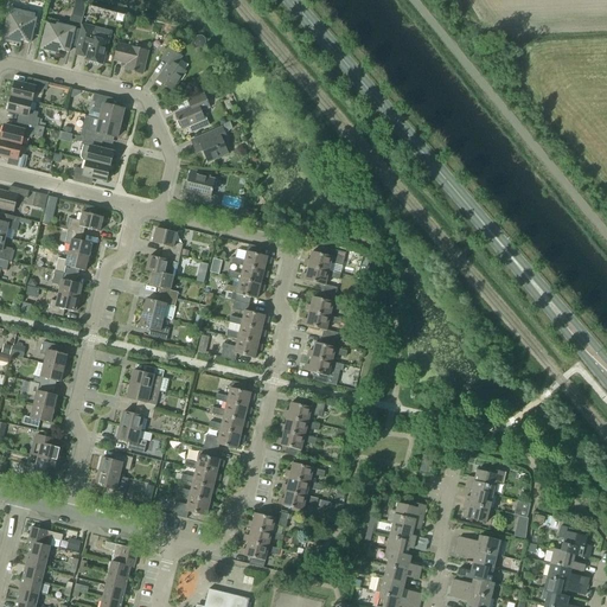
[(74,11),(71,23),(80,25),(83,13),(74,11)]
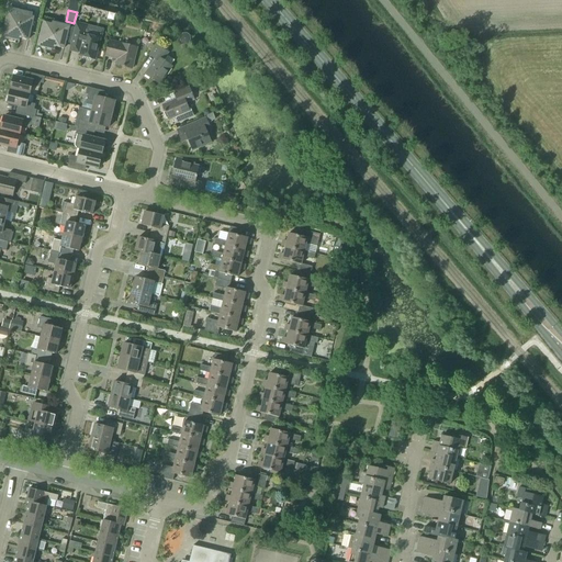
[(27,41),(30,33),(33,19),(17,14),(15,17),(8,14),(1,37),(19,42),(20,38),(27,41)]
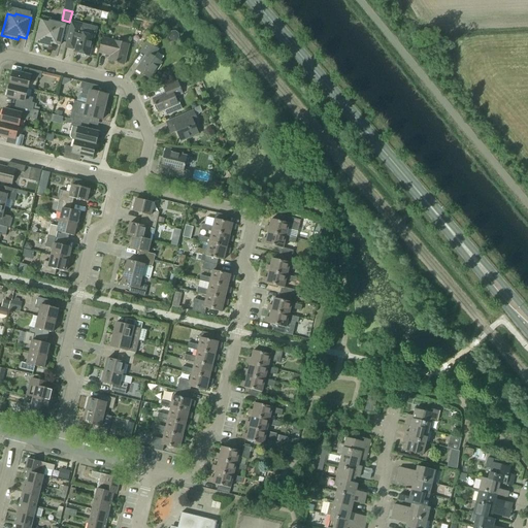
[(51,47),(52,44),(60,46),(63,32),(65,25),(48,22),(48,23),(40,22),(35,43),(51,47)]
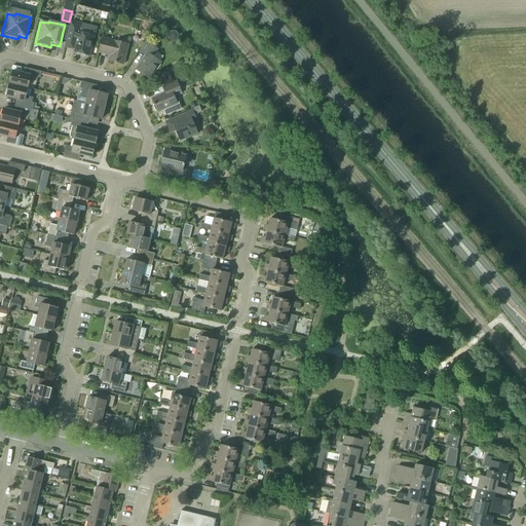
[(69,33),(68,38),(65,48),(74,50),(73,52),(88,57),(94,37),(96,29),(81,25),(71,23),(70,27),(69,33)]
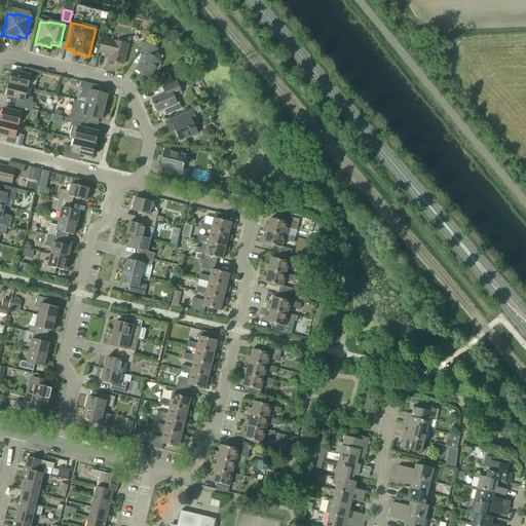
[(99,53),(110,57),(109,62),(123,65),(128,45),(103,39),(99,53)]
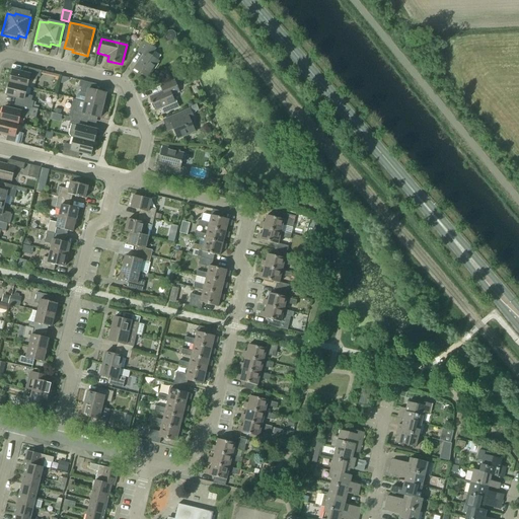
[(144,42),(137,52),(143,56),(134,70),(147,78),(158,62),(150,56),(155,49),(144,42)]
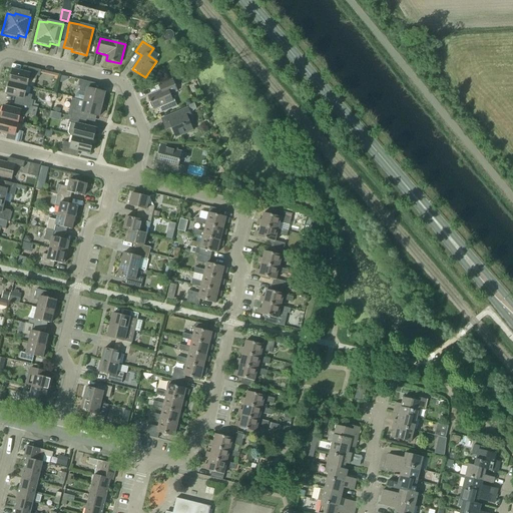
[(25,73),(12,70),(9,82),(27,87),(29,79),(36,81),(37,76),(39,77),(41,71),(26,67),(25,73)]
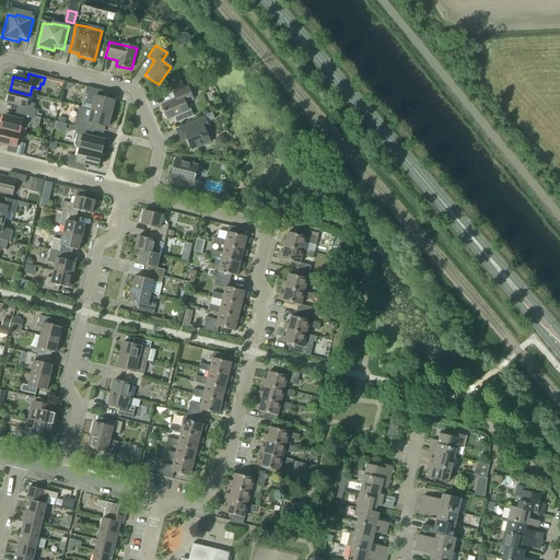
[(91,109),(111,115),(114,102),(101,98),(102,92),(86,88),(84,94),(88,95),(86,100),(83,102),(82,107),(91,109)]
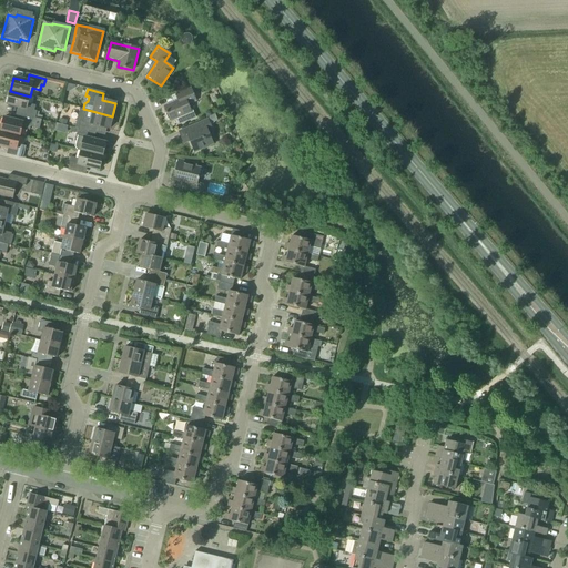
[(179,101),(164,108),(170,121),(191,113),(186,102),(194,99),(190,89),(176,95),(179,101)]
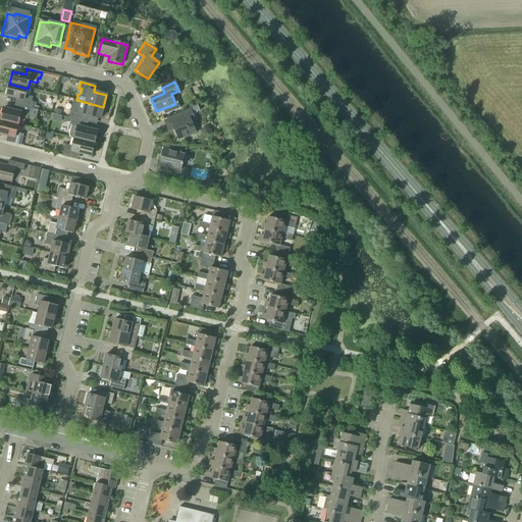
[(28,89),(9,84),(6,96),(19,99),(17,105),(38,111),(39,107),(36,106),(36,104),(32,102),(33,98),(25,96),(28,89)]
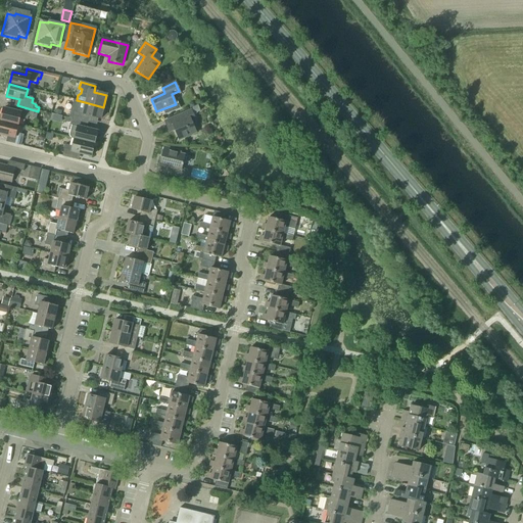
[(85,102),(77,100),(74,100),(68,119),(72,120),(85,123),(86,123),(88,116),(100,120),(103,107),(85,102)]
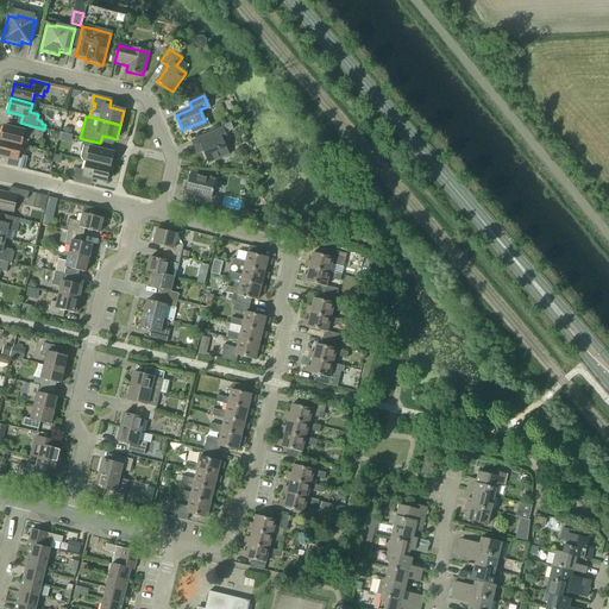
[(44,130),(20,123),(19,131),(4,127),(0,142),(22,146),(24,138),(32,139),(32,137),(42,138),(44,130)]
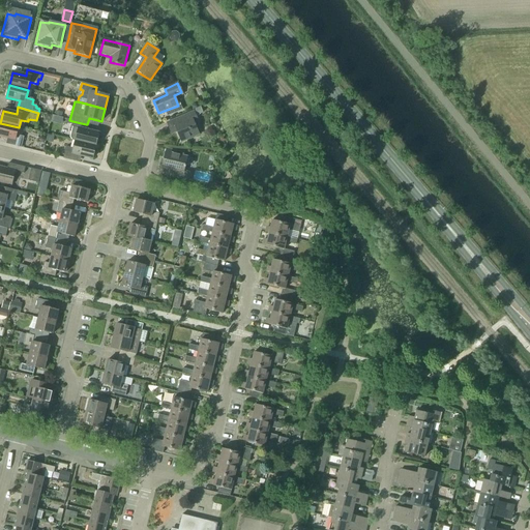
[(194,112),(167,123),(171,133),(176,129),(181,142),(199,136),(194,123),(198,121),(194,112)]
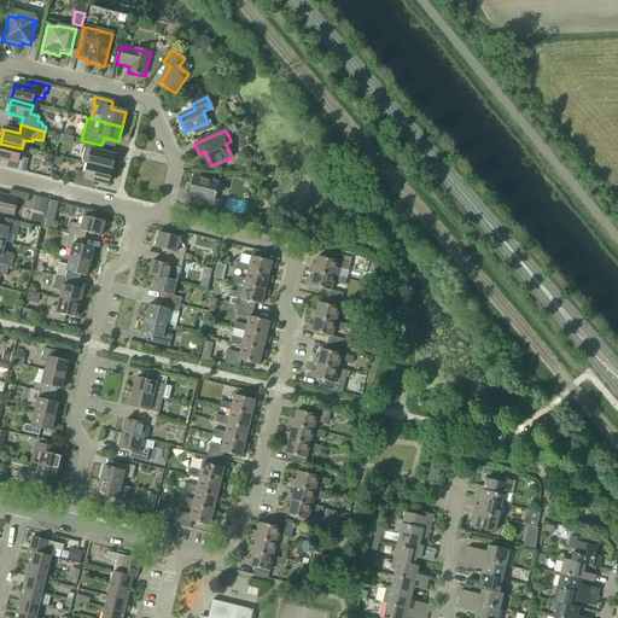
[(100,145),(85,141),(82,149),(85,149),(81,161),(83,164),(88,165),(111,170),(115,156),(99,152),(100,145)]
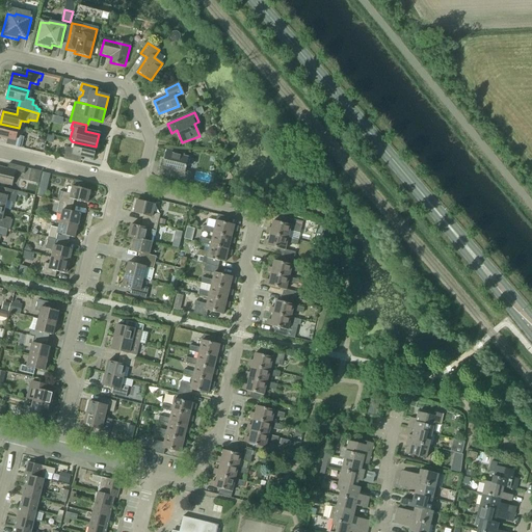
[(19,128),(0,124),(0,136),(10,139),(8,145),(21,149),(24,138),(17,136),(19,128)]
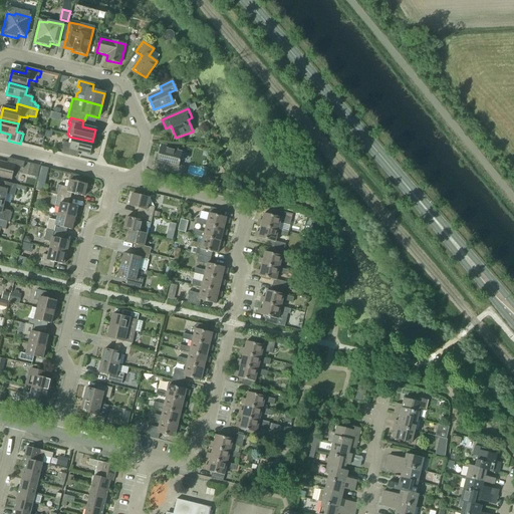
[(92,142),(73,138),(71,145),(64,143),(61,154),(74,157),(76,151),(89,155),(92,142)]
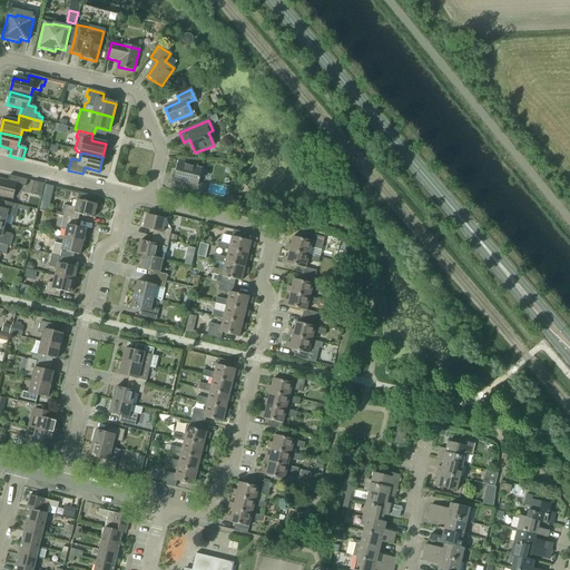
[(179,160),(174,180),(188,184),(187,192),(202,195),(204,186),(198,184),(202,170),(184,166),(184,163),(179,160)]
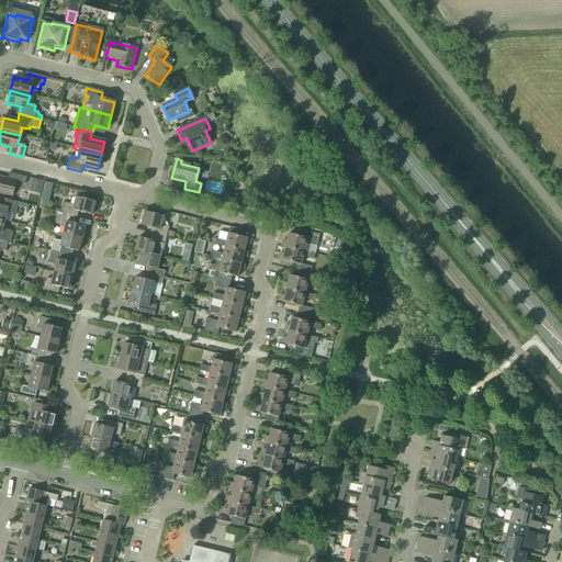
[(0,177),(0,193),(12,197),(15,182),(25,184),(26,178),(9,173),(8,180),(0,177)]
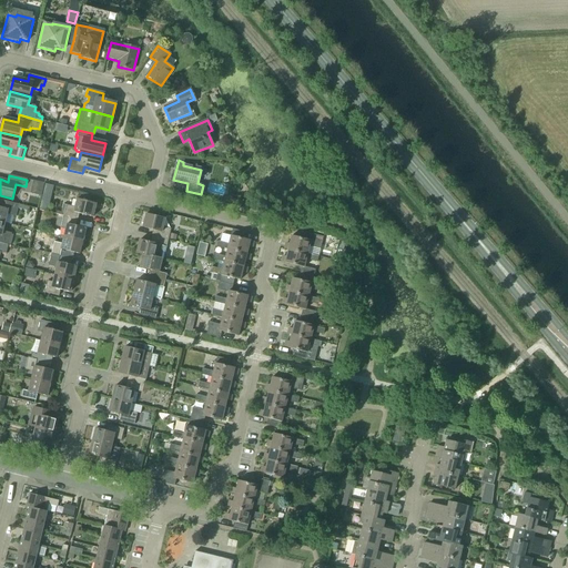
[(41,196),(44,184),(33,181),(30,194),(41,196)]
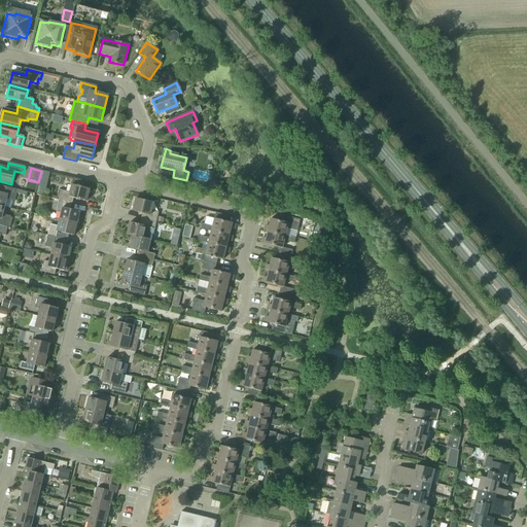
[(42,171),(38,185),(46,187),(49,173),(42,171)]
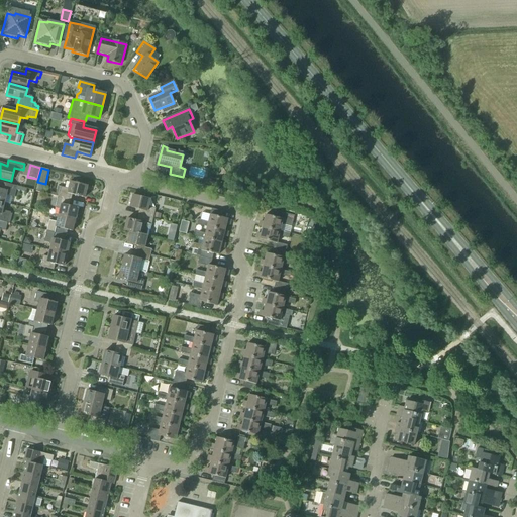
[(58,198),(71,201),(72,195),(85,198),(88,186),(82,185),(83,178),(72,176),(69,189),(61,187),(58,198)]
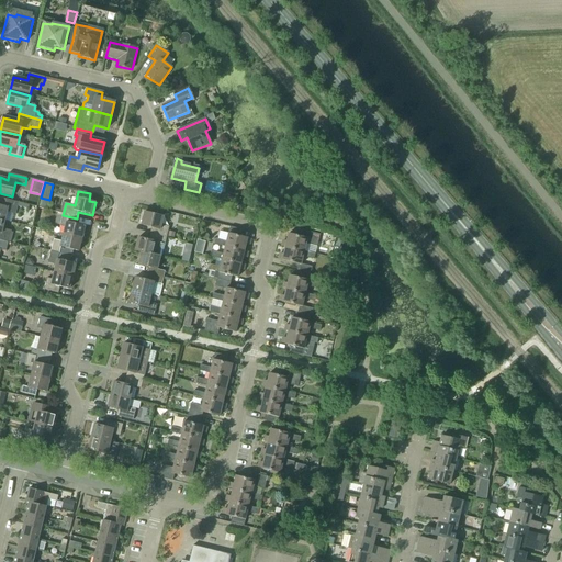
[(221,192),(218,200),(227,202),(229,194),(221,192)]
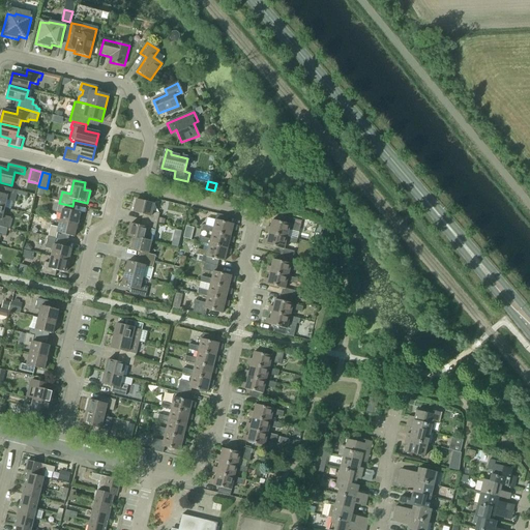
[(0,207),(4,208),(6,201),(13,203),(17,192),(0,186),(0,207)]
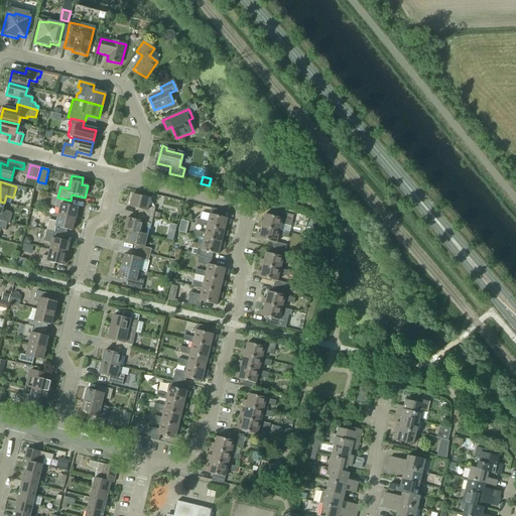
[(140,216),(152,219),(155,209),(148,208),(150,200),(132,196),(129,208),(142,211),(140,216)]
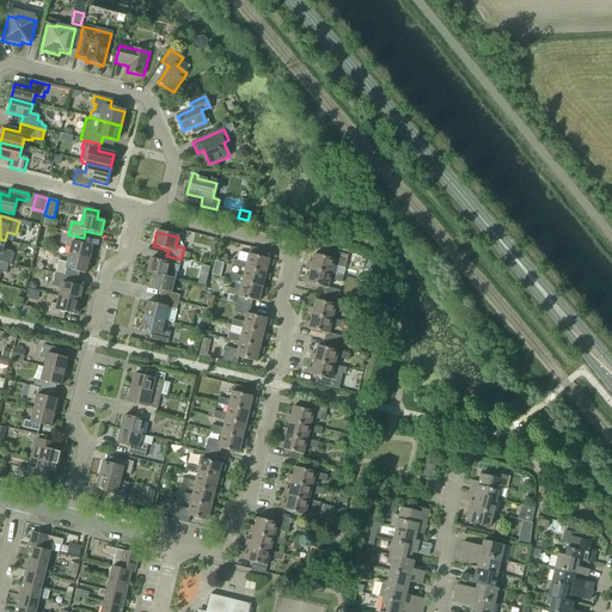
[(84,238),(68,234),(67,240),(72,243),(68,256),(90,261),(92,248),(81,244),(84,238)]
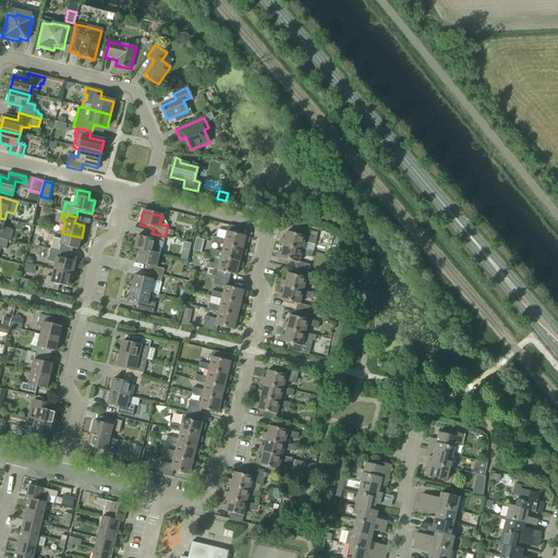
[(0,239),(8,241),(10,242),(12,231),(10,231),(10,229),(2,228),(4,219),(0,218),(0,239)]
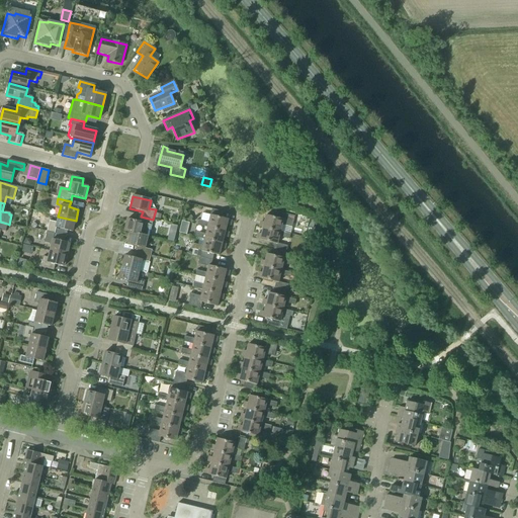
[(225,233),(225,232),(227,226),(230,226),(230,224),(231,224),(232,221),(228,221),(228,220),(223,219),(225,212),(211,209),(208,223),(198,221),(197,226),(207,228),(225,233)]
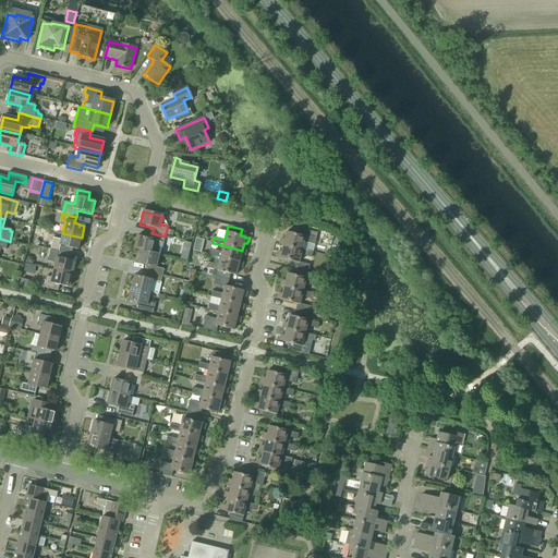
[(35,228),(33,237),(39,238),(41,238),(44,230),(35,228)]
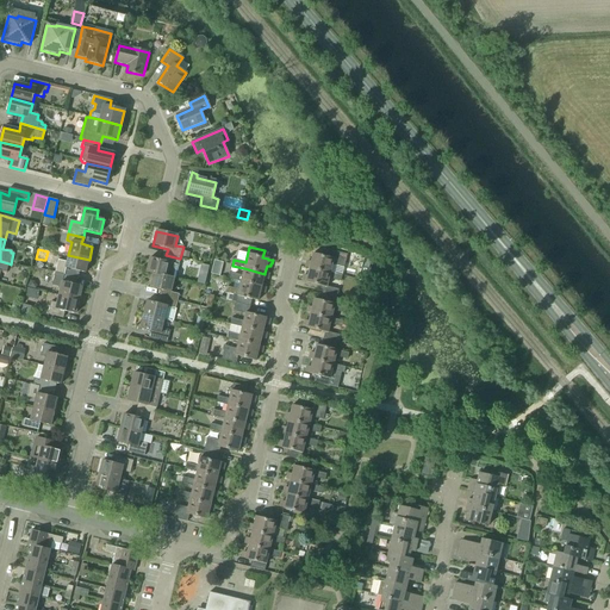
[(226,257),(222,251),(217,255),(221,261),(226,257)]
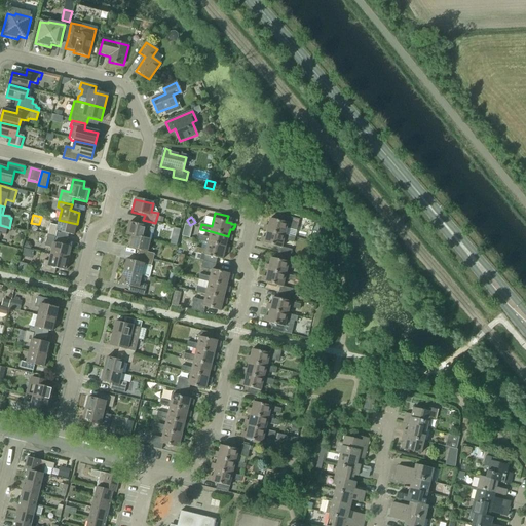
[(285,236),(285,235),(287,229),(297,231),(299,220),(287,217),(286,223),(270,219),(268,226),(265,226),(265,228),(264,228),(263,231),(267,231),(285,236)]
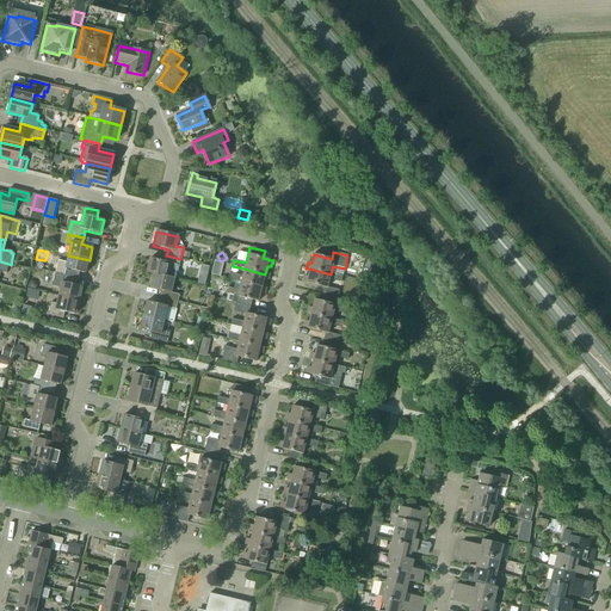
[(90,260),(68,255),(67,264),(56,261),(54,273),(59,275),(73,278),(78,279),(80,272),(86,275),(90,260)]
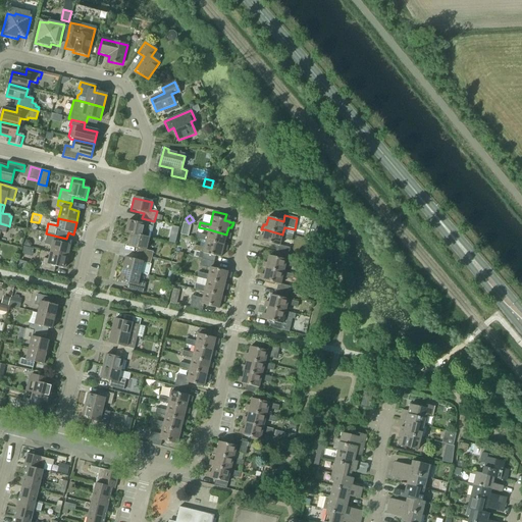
[(154,221),(142,218),(141,224),(128,221),(125,233),(132,235),(143,238),(149,239),(152,227),(153,227),(154,221)]
